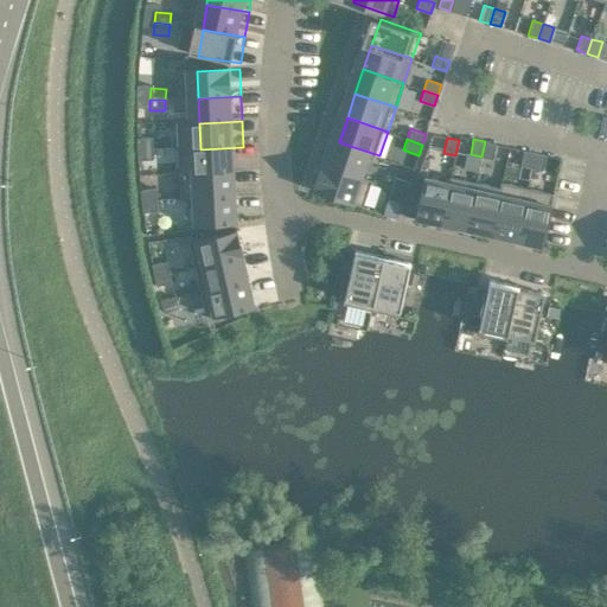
[(166,151),(165,140),(149,140),(151,152),(166,151)]
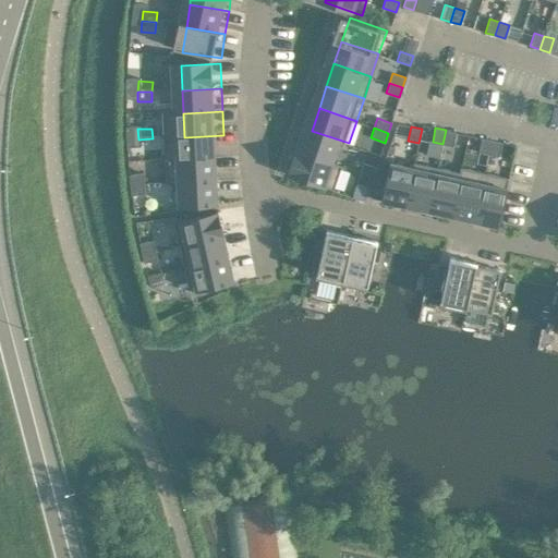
[(456,132),(446,130),(443,144),(452,146),(456,132)]
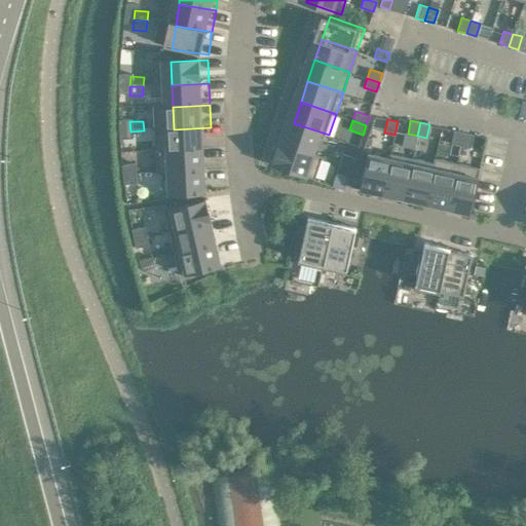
[(322,156),(329,135),(294,123),(287,144),(322,156)]
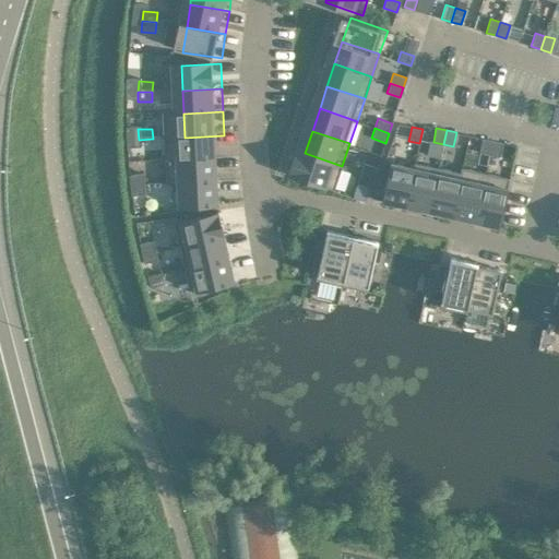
[(186,161),(225,159),(224,135),(185,138),(186,161)]
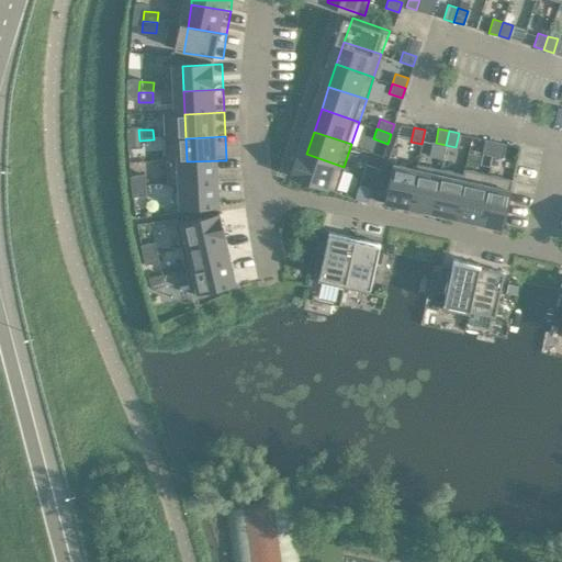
[(154,150),(154,139),(139,141),(139,150),(154,150)]
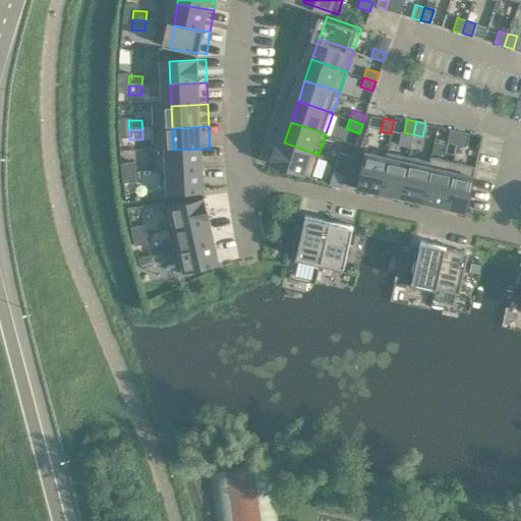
[(459,131),(449,129),(447,141),(456,143),(459,131)]
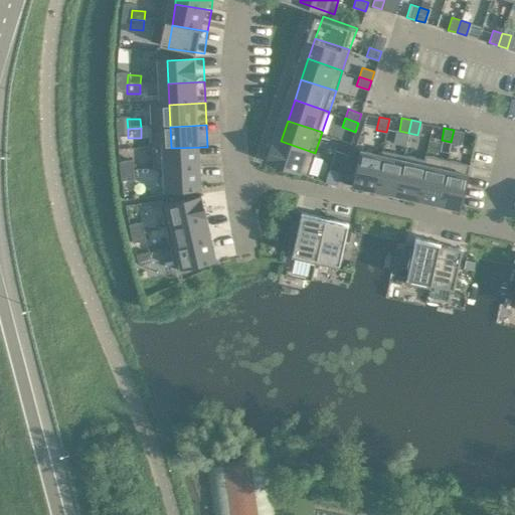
[(463,132),(454,130),(451,142),(460,144),(463,132)]
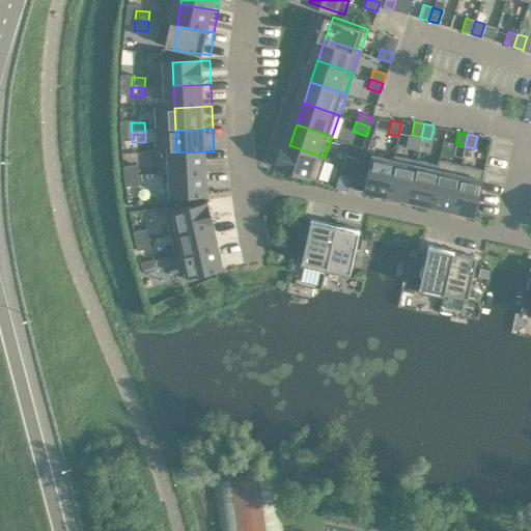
[(317,179),(325,158),(289,145),(282,168),(317,179)]
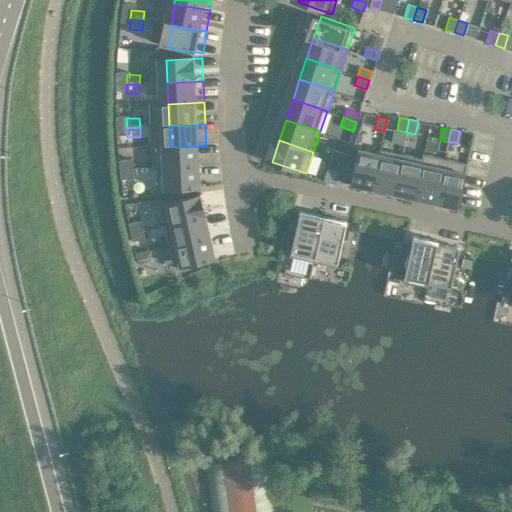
[(171,169),(207,167),(206,146),(170,147),(171,169)]
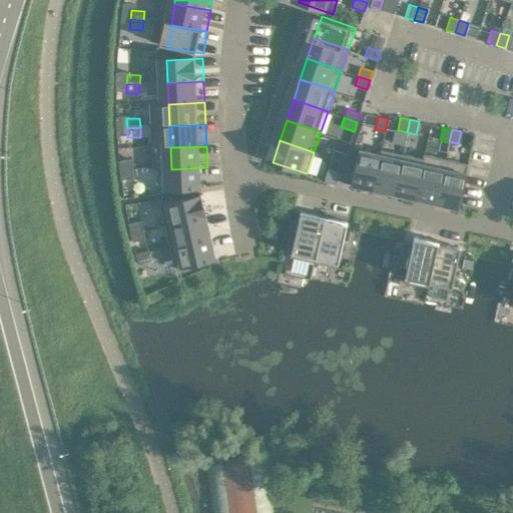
[(346,154),(334,149),(331,158),(343,163),(346,154)]
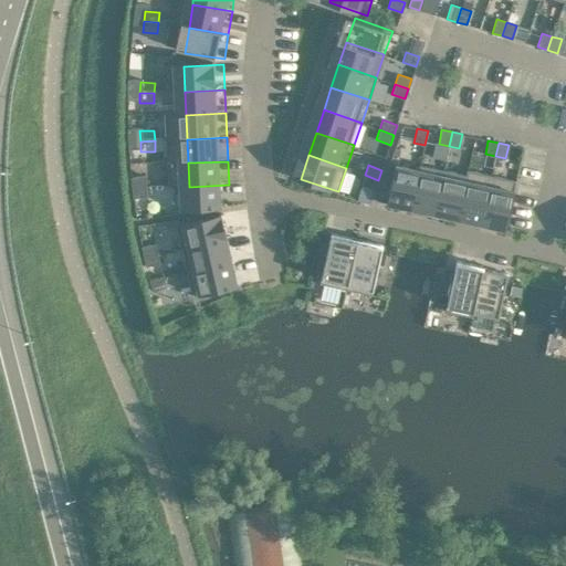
[(420,165),(419,165),(418,169),(395,165),(386,203),(410,209),(420,165)]
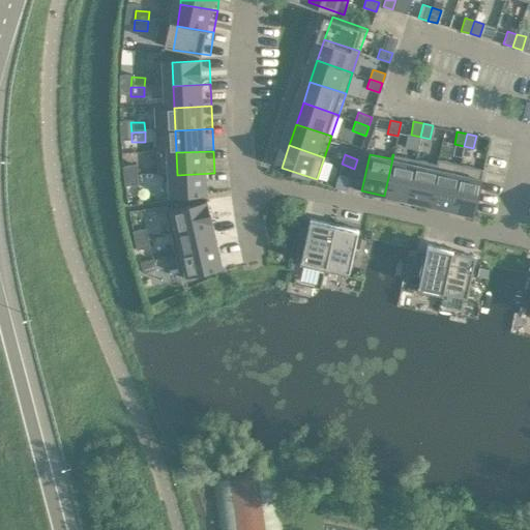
[(415,159),(393,154),(384,196),(406,200),(415,159)]
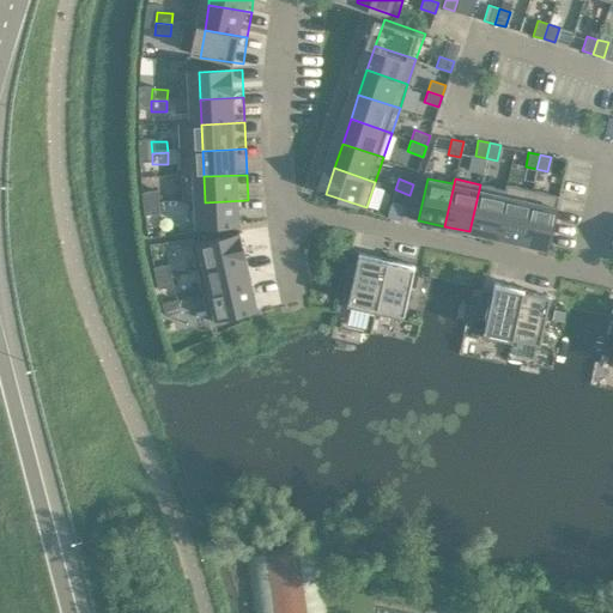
[(504,189),(480,184),(469,231),(495,237),(507,183),(505,183),(504,189)]
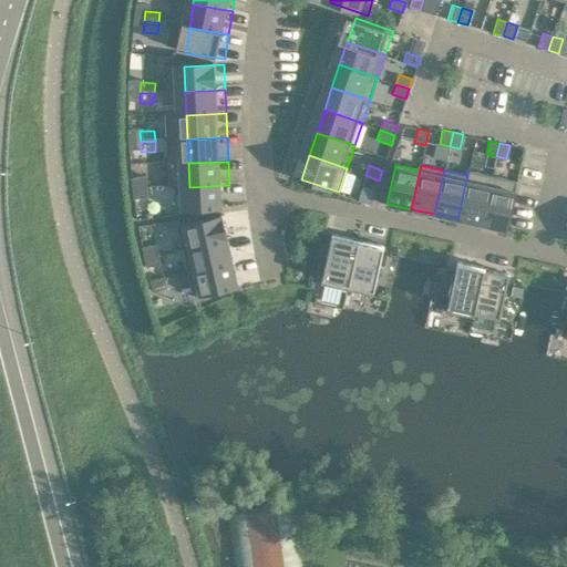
[(492,175),(468,169),(457,219),(481,225),(492,175)]
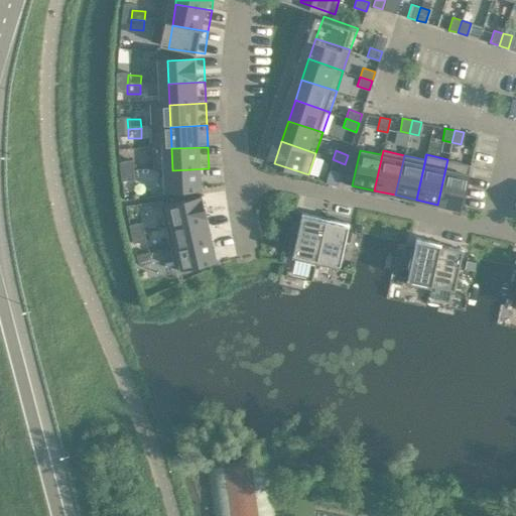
[(345,164),(333,159),(330,168),(342,172),(345,164)]
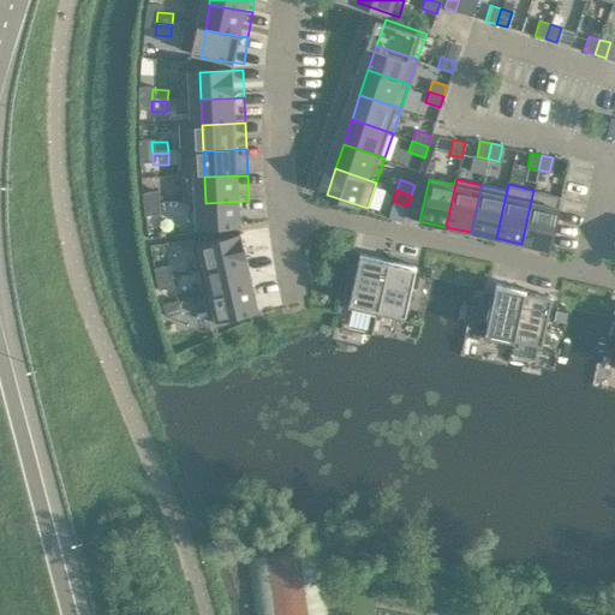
[(560,196),(533,190),(521,244),(549,249),(560,196)]
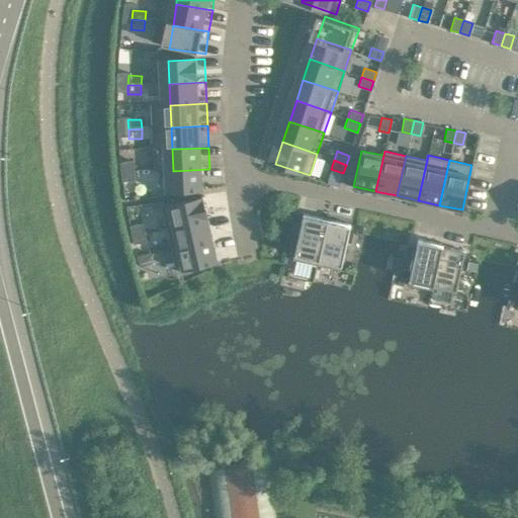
[(145,172),(144,163),(131,164),(132,174),(145,172)]
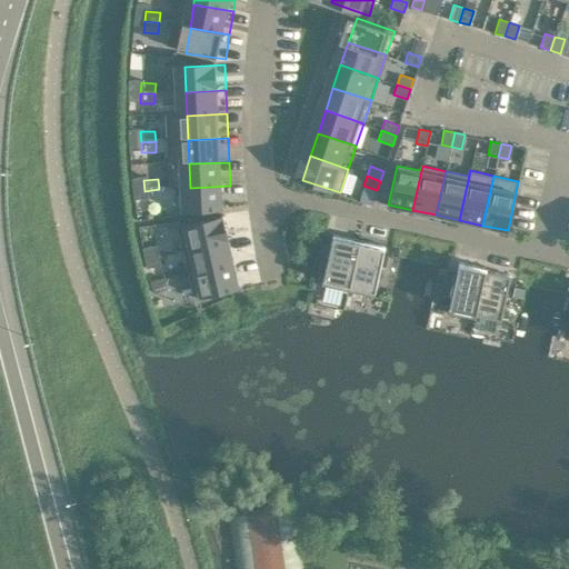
[(191,213),(231,211),(230,186),(190,188),(191,213)]
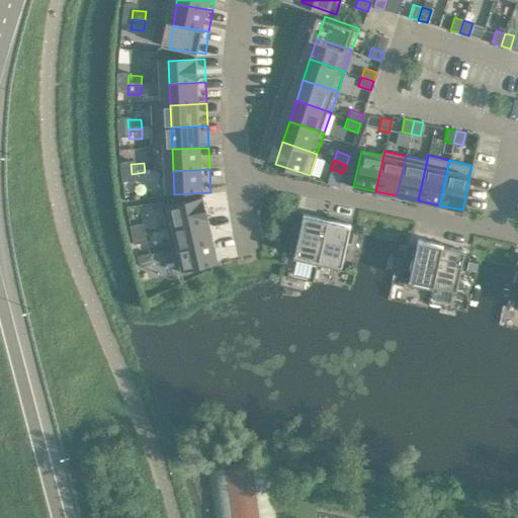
[(146,182),(145,172),(132,174),(133,183),(146,182)]
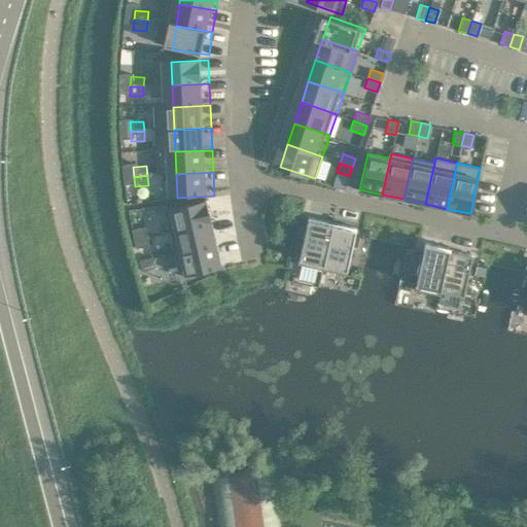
[(214,202),(178,211),(184,234),(220,224),(214,202)]
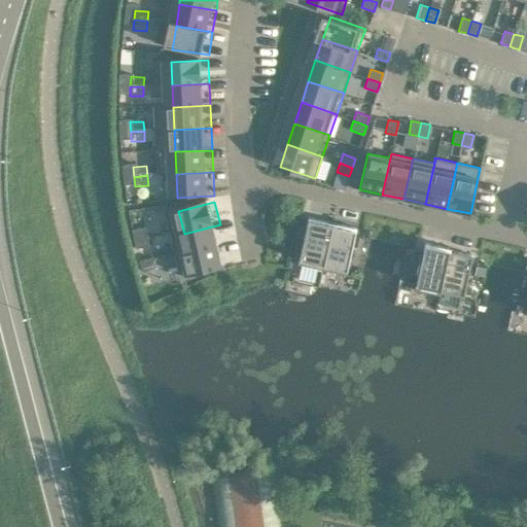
[(331,221),(308,216),(306,225),(296,264),(321,269),(331,221)]
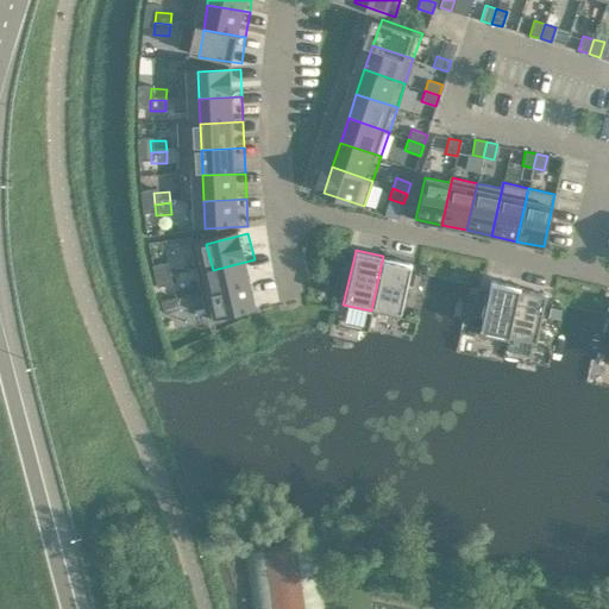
[(410,263),(383,256),(371,311),(399,316),(408,272),(410,263)]
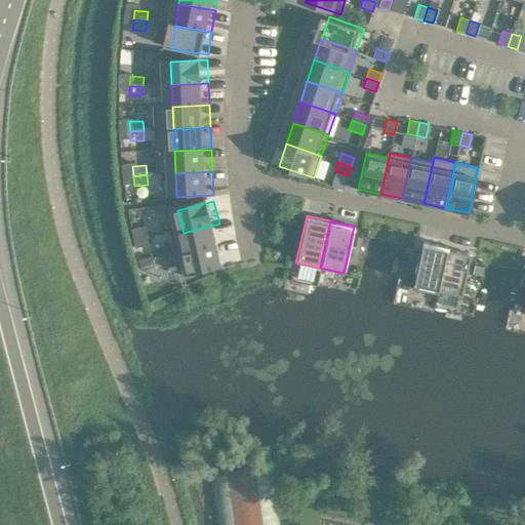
[(219,224),(184,233),(190,254),(225,245),(219,224)]
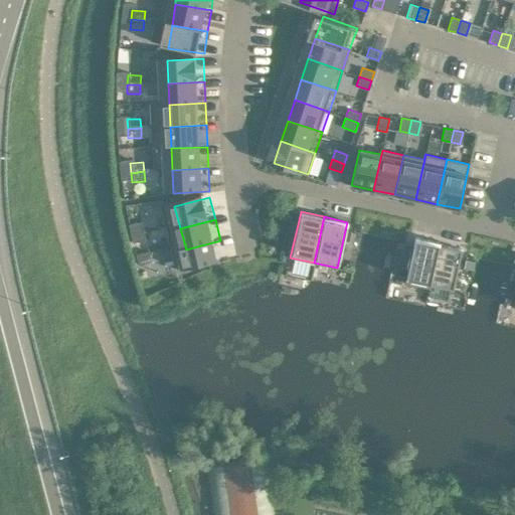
[(156,234),(153,225),(141,229),(143,238),(156,234)]
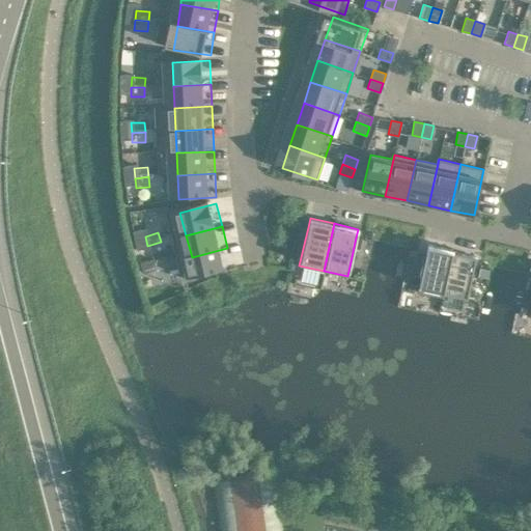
[(163,252),(161,242),(147,246),(149,255),(163,252)]
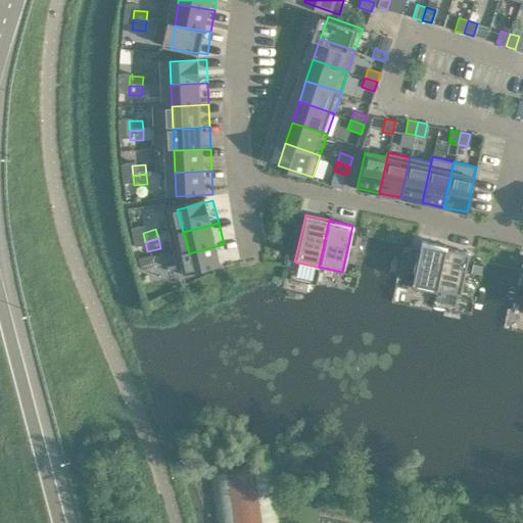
[(445,245),(422,240),(420,249),(419,249),(411,287),(435,292),(445,245)]
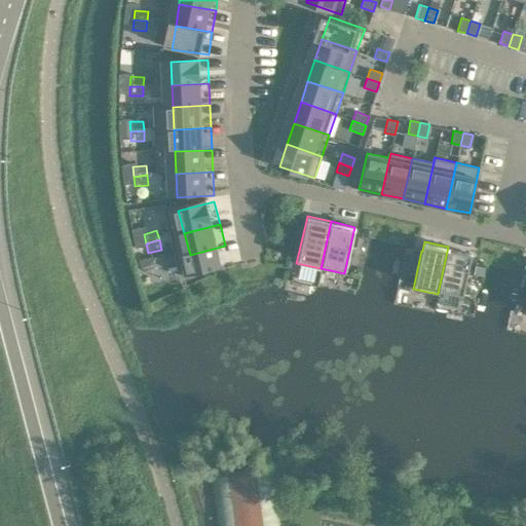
[(225,246),(190,255),(195,277),(231,268),(225,246)]
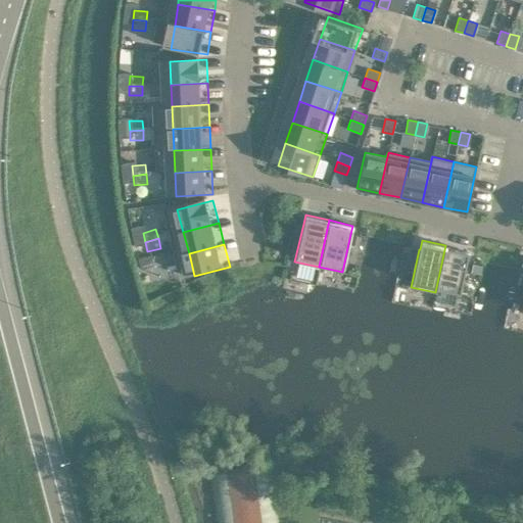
[(445,246),(445,245),(435,292),(436,293),(437,288),(460,293),(467,259),(468,252),(445,247),(445,246)]
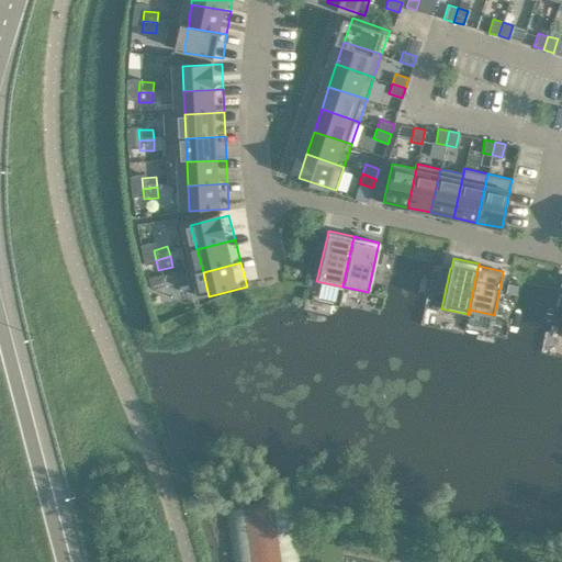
[(179,289),(176,279),(163,282),(165,293),(179,289)]
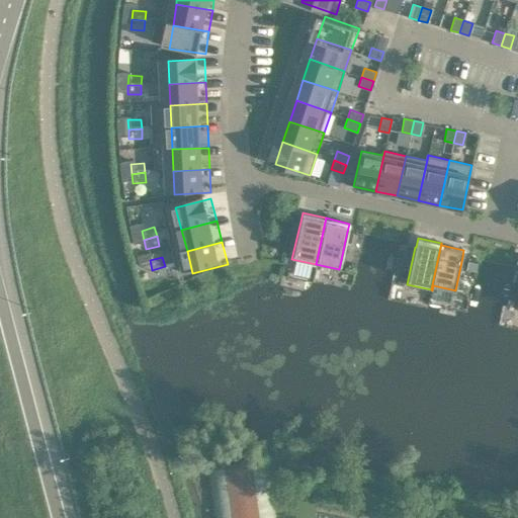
[(206,468),(212,517),(275,517),(268,460),(206,468)]
